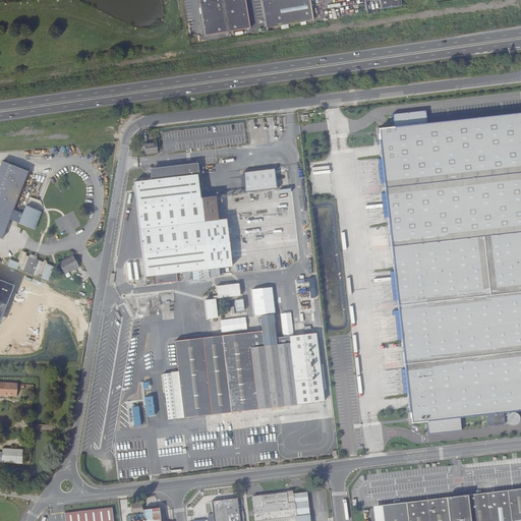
[(244,0),(198,0),(206,37),(249,29),(244,0)]
